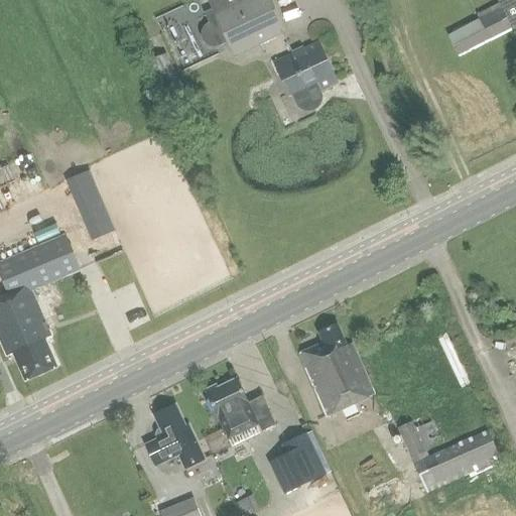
[(266,0),(210,0),(208,1),(212,10),(205,13),(209,24),(206,25),(204,27),(202,30),(201,33),(201,36),(202,40),(203,42),(205,45),(208,47),(211,48),(214,48),(217,48),(227,43),(232,52),(281,29),(266,0)]
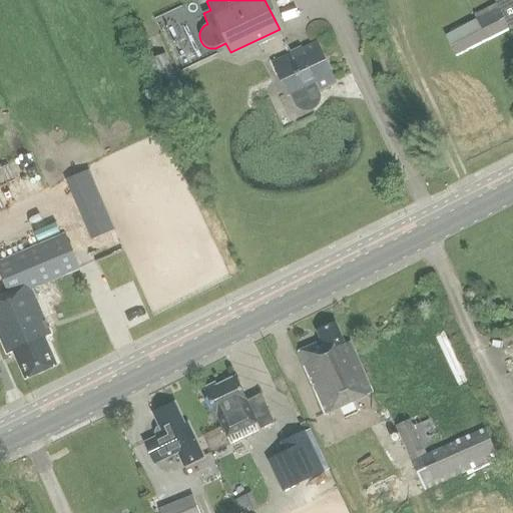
[(512,0),(503,0),(474,16),(476,21),(445,37),(456,57),(512,27),(512,0)]
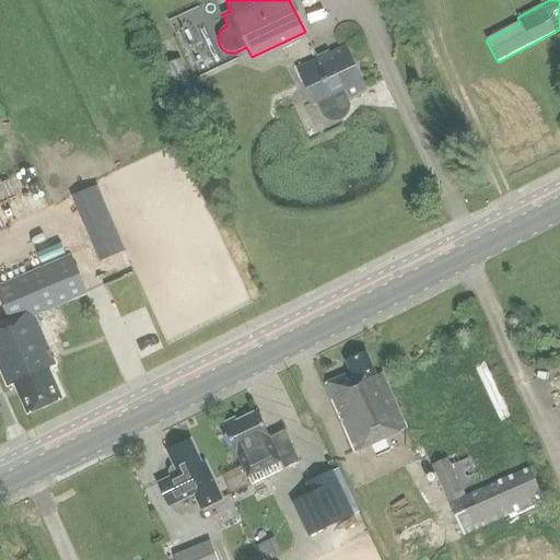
[(321,114),(322,113),(327,118),(334,120),(340,119),(346,114),(348,107),(347,101),(364,91),(343,47),(298,69),(314,104),(316,104),(321,114)]
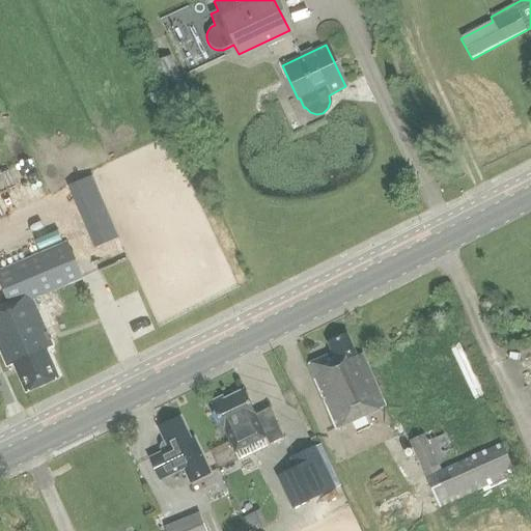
[(187,91),(170,56),(152,64),(170,100),(187,91)]
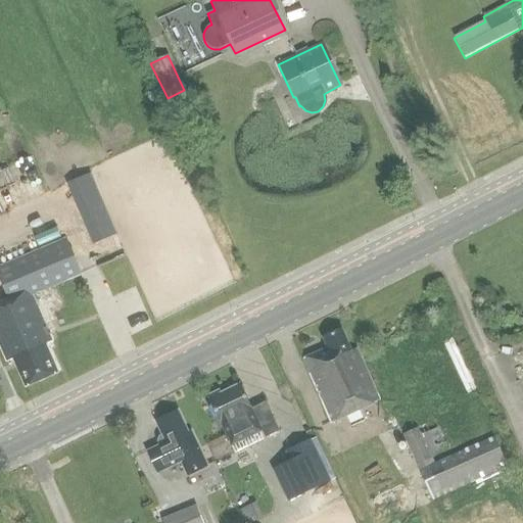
[(102,204),(84,212),(97,243),(115,235),(102,204)]
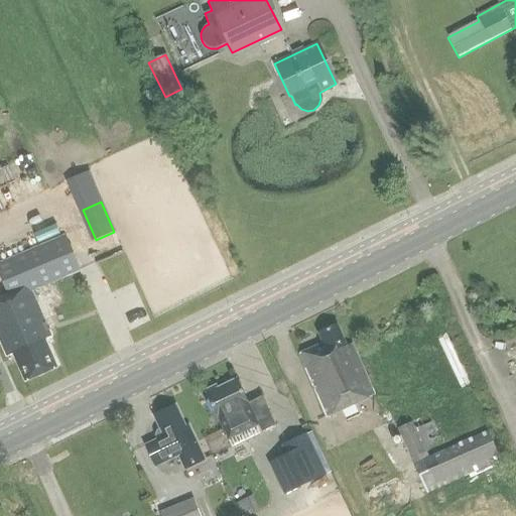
[(81,270),(66,236),(0,263),(0,276),(8,296),(0,299),(0,341),(4,350),(7,357),(10,356),(13,354),(16,359),(25,381),(56,368),(44,341),(51,338),(31,291),(81,270)]
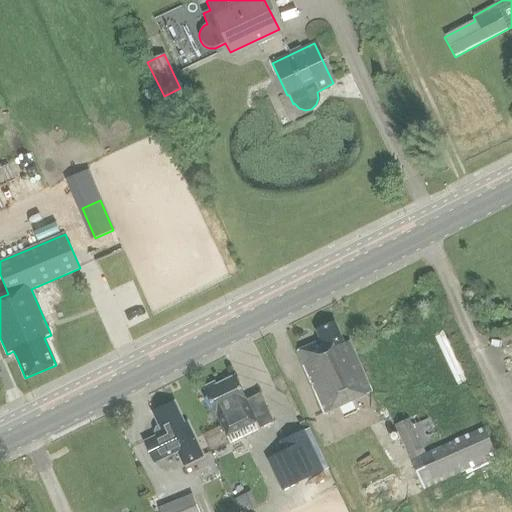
[(370,393),(348,343),(345,344),(334,322),(315,331),(320,341),(296,351),(301,363),(323,415),(370,393)]
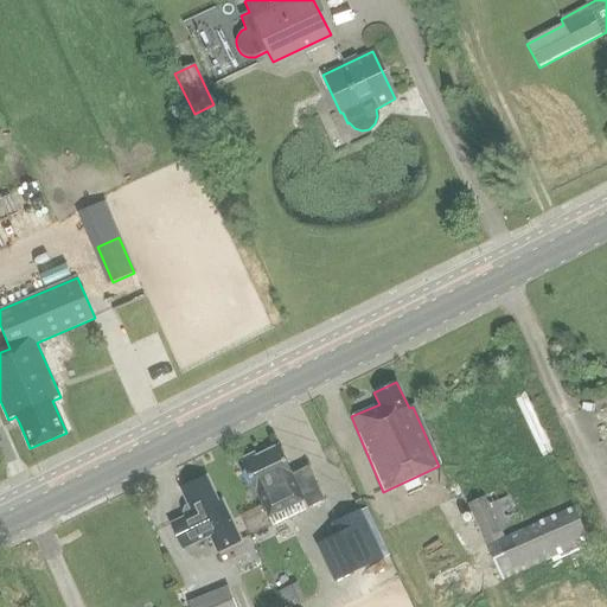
[(244,462),(243,464),(268,517),(304,499),(308,509),(325,502),(317,484),(300,492),(278,447),(255,458),(254,454),(243,460),(244,462)]
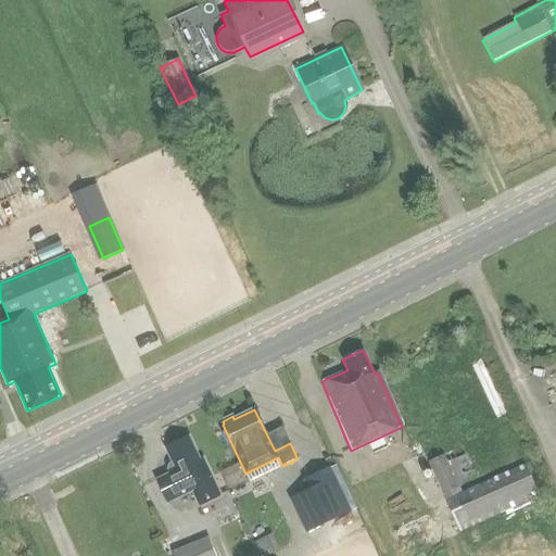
[(199,507),(220,496),(203,458),(200,460),(189,437),(165,447),(173,464),(169,465),(168,469),(171,474),(156,480),(167,503),(192,491),(199,507)]
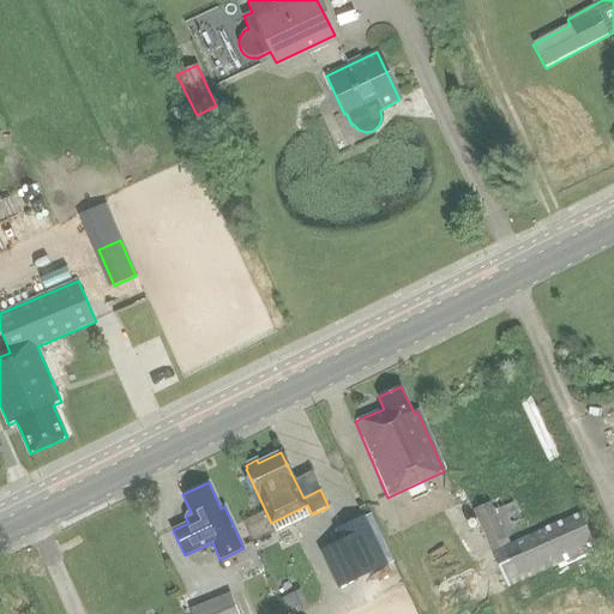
[(581,513),(531,535),(515,497),(510,499),(511,503),(504,505),(501,499),(475,510),(509,588),(596,549),(581,513)]
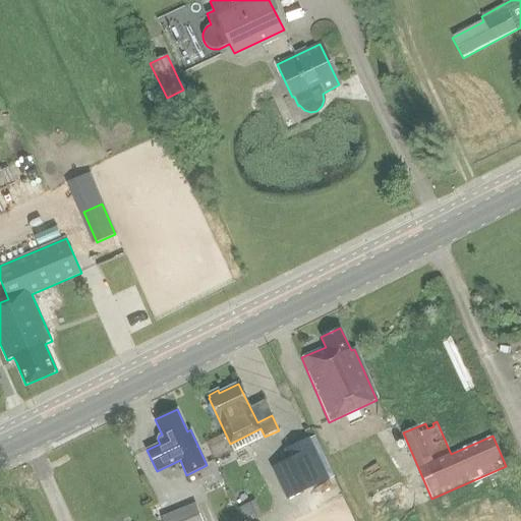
[(274,469),(288,498),(326,479),(307,441),(287,451),(292,461),(274,469)]
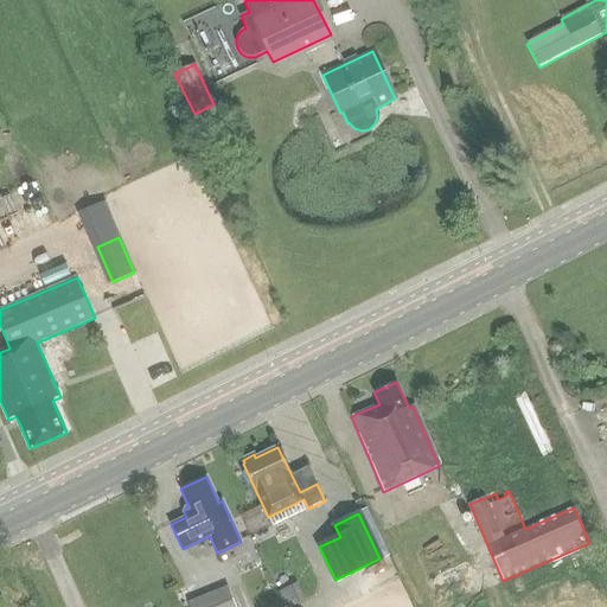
[(187,602),(189,606),(236,606),(228,586),(187,602)]
